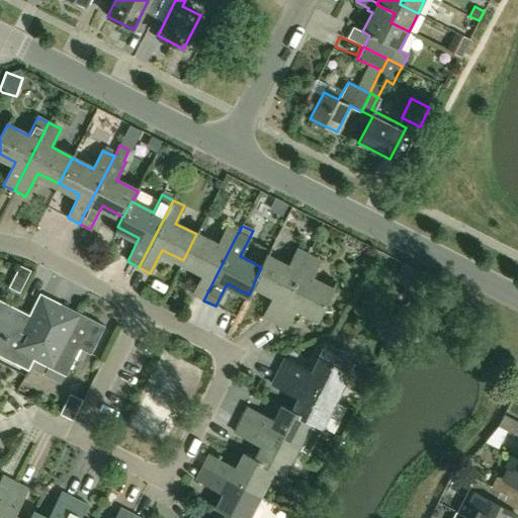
[(203,300),(238,233),(227,228),(218,245),(196,234),(183,260),(204,271),(192,294),(203,300)]
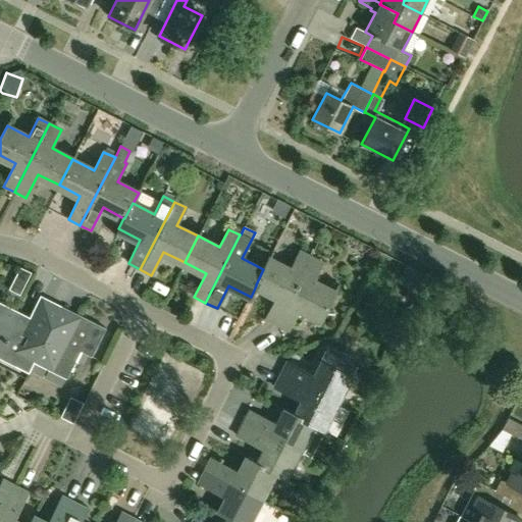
[(276,325),(311,257),(300,251),(291,269),(268,258),(263,269),(256,284),(256,285),(276,296),(265,319),(276,325)]
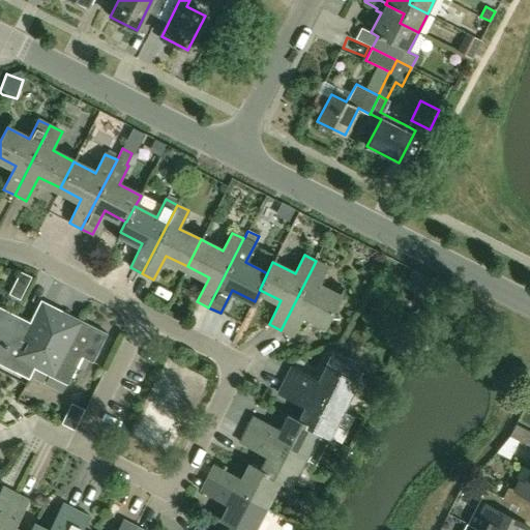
[(326,323),(340,296),(318,285),(327,267),(316,261),(281,330),(292,335),(304,312),(326,323)]
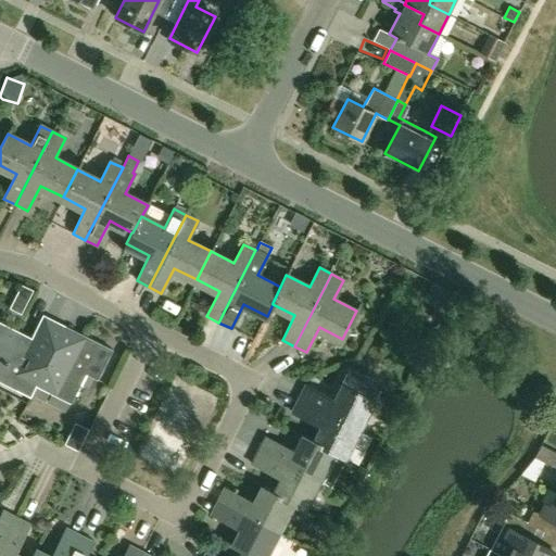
[(0,381),(19,391),(29,396),(35,386),(59,338),(65,326),(43,315),(32,338),(0,321),(0,381)]
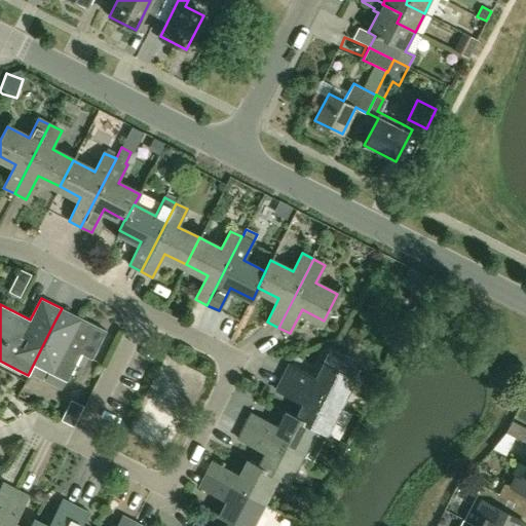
[(55,320),(33,365),(67,381),(80,354),(91,360),(106,331),(77,316),(62,308),(55,320)]
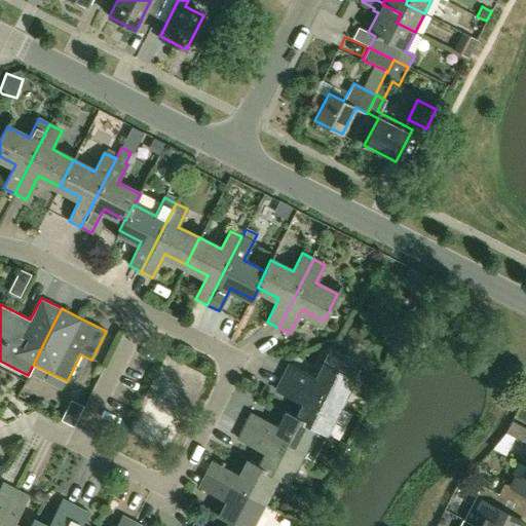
[(341,407),(354,379),(349,377),(357,362),(331,348),(315,379),(289,365),(283,378),(341,407)]
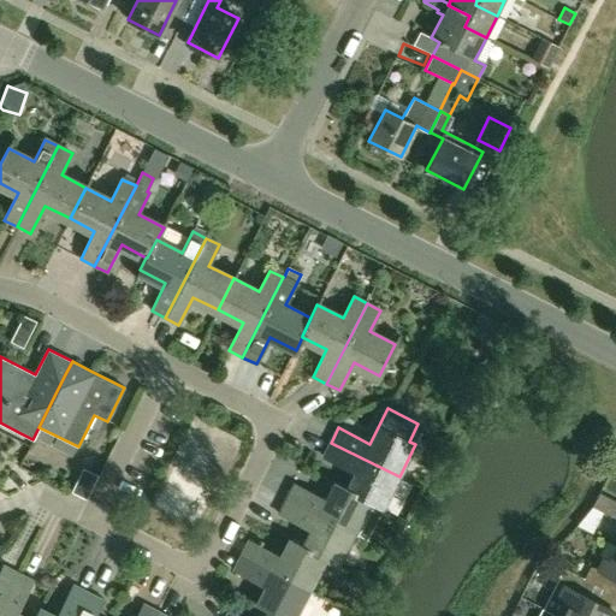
[(383,509),(400,477),(331,443),(324,457),(355,473),(347,490),(369,502),(369,503),(383,509)]
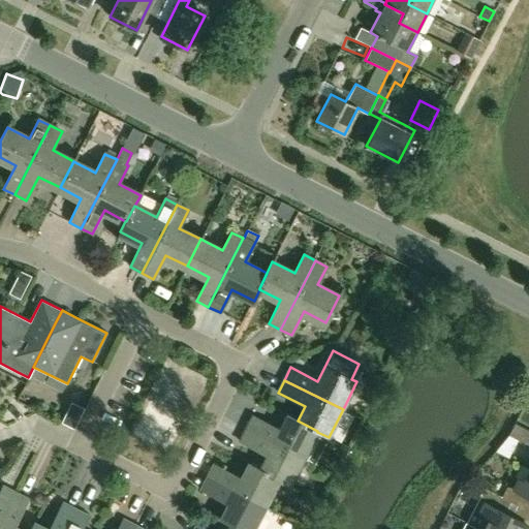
[(304,459),(317,432),(317,431),(298,421),(287,414),(279,430),(251,416),(245,428),(304,459)]
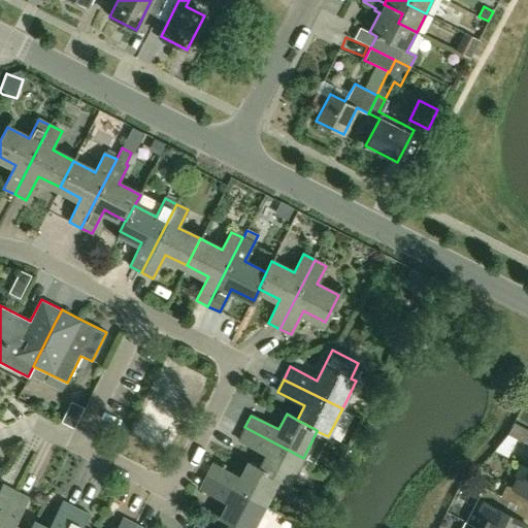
[(519,439),(525,428),(513,422),(507,434),(519,439)]
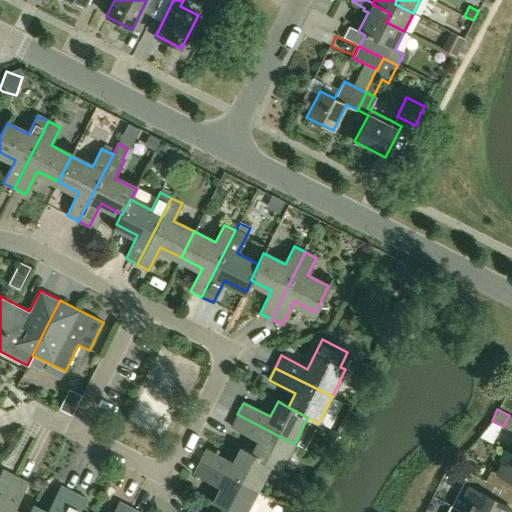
[(280,470),(294,444),(237,414),(231,427),(258,440),(251,454),(270,464),(269,465),(280,470)]
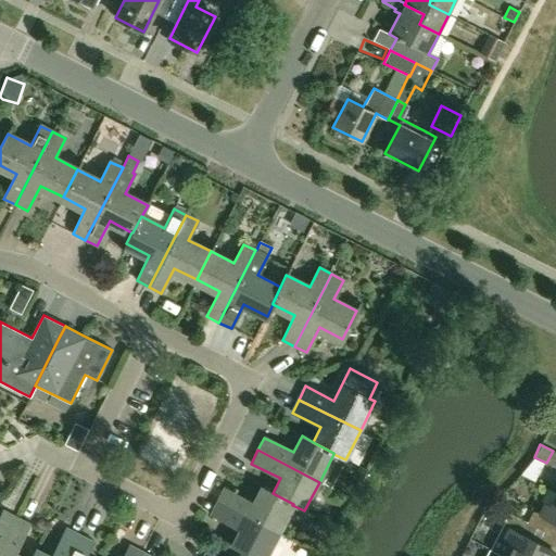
[(555,452),(553,451),(546,463),(555,467),(555,452)]
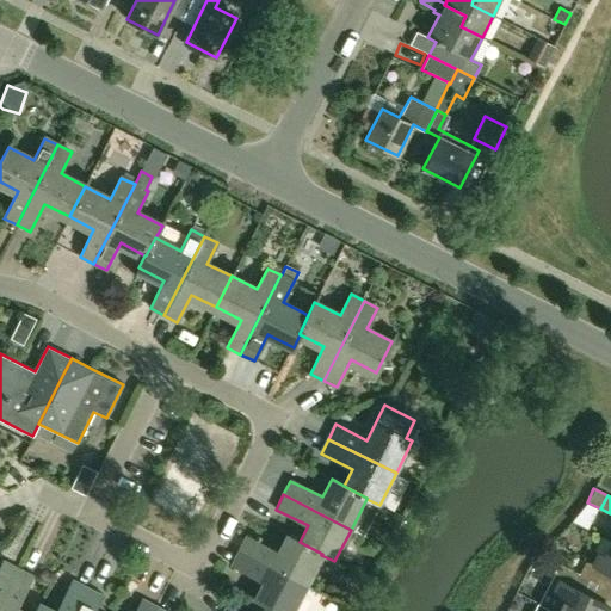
[(306,586),(321,555),(322,554),(300,542),(287,536),(278,553),(246,537),(239,551),(306,586)]
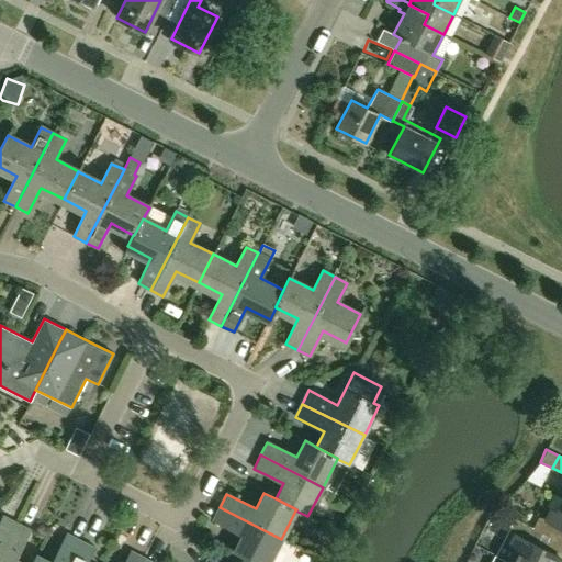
[(561,504),(558,513),(551,509),(547,520),(538,516),(532,528),(541,532),(541,534),(559,542),(561,537),(561,504)]
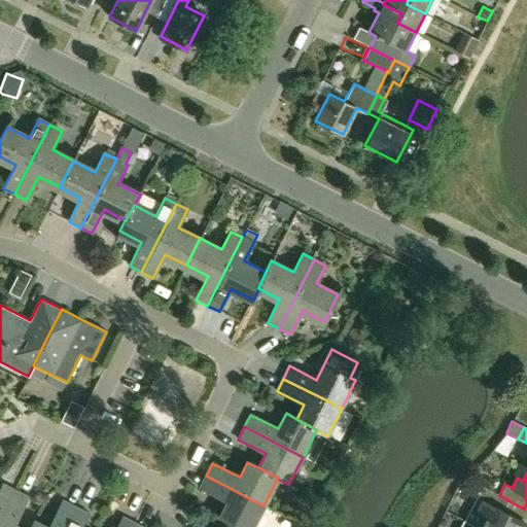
[(252,526),(264,505),(206,476),(200,488),(226,501),(219,517),(231,523),(231,522),(240,526),(252,526)]
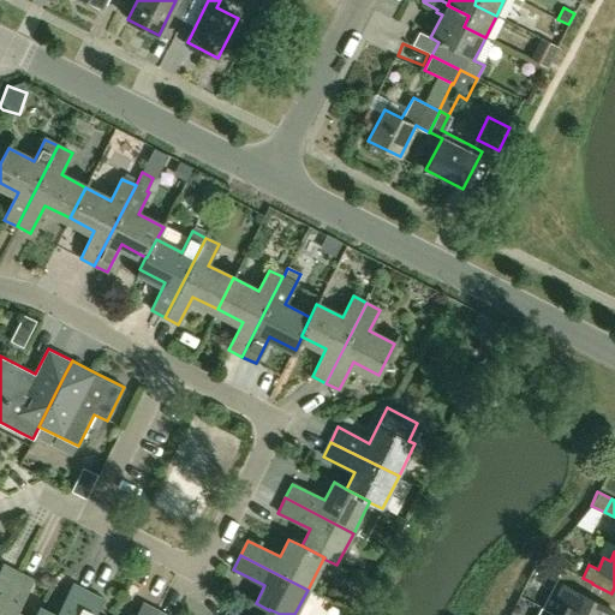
[(0,608),(18,572),(4,565),(0,571),(0,608)]
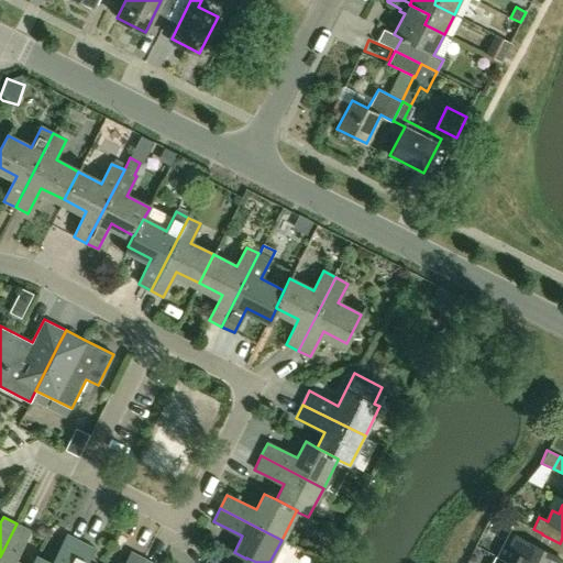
[(558,562),(561,558),(536,545),(542,534),(542,533),(533,529),(515,519),(508,532),(516,536),(510,547),(517,549),(509,562),(558,562)]
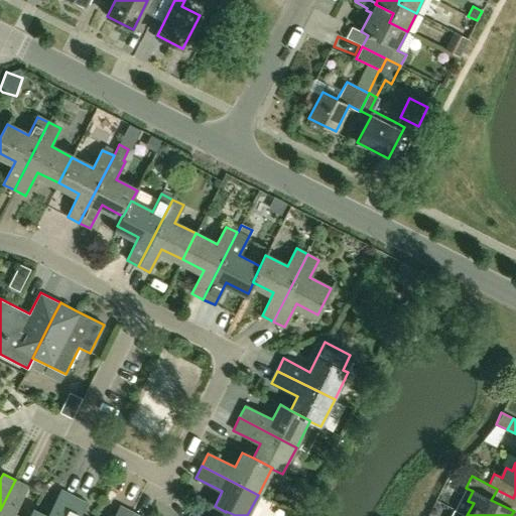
[(19,515),(13,513),(27,486),(15,480),(0,510),(0,515),(19,515)]
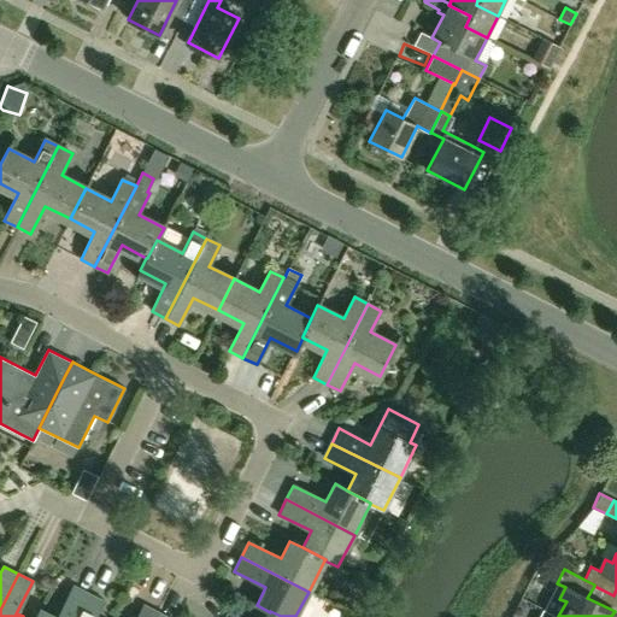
[(76,616),(88,594),(74,587),(57,616),(54,616),(39,609),(35,616),(76,616)]
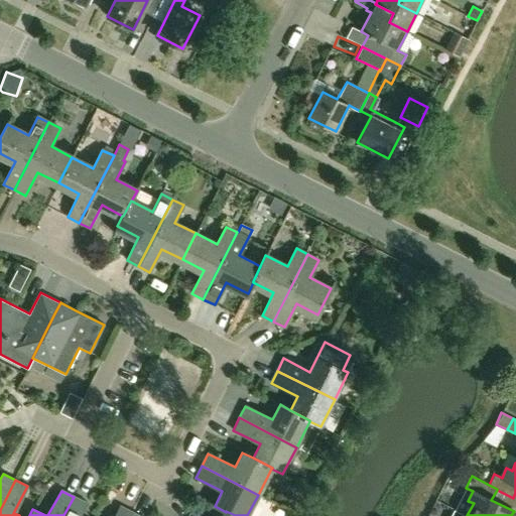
[(79,515),(86,503),(74,497),(63,515),(79,515)]
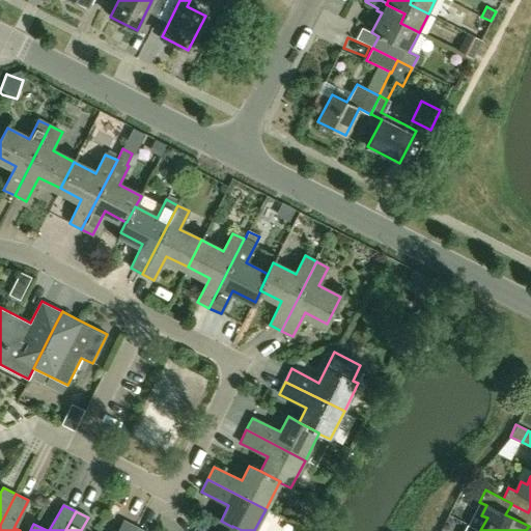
[(134,530),(136,527),(123,521),(117,530),(134,530)]
